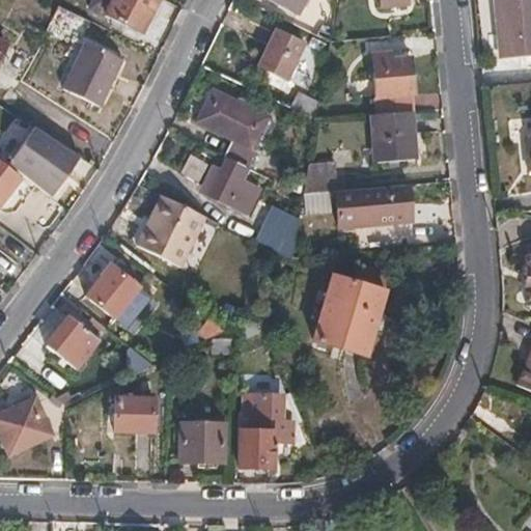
[(143,31),(157,0),(94,0),(92,7),(143,31)]
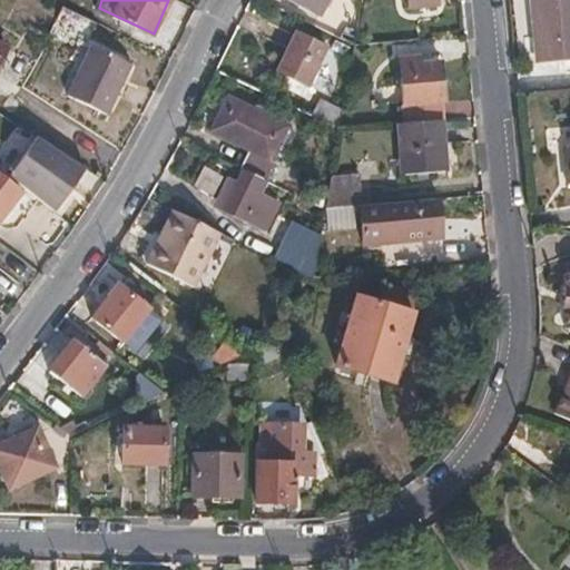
[(290,0),(322,16),(328,2),(330,0),(290,0)]
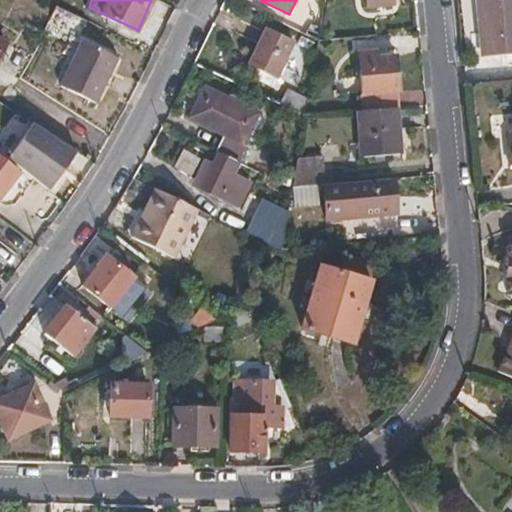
[(367,0),(368,8),(395,6),(394,0),(367,0)]
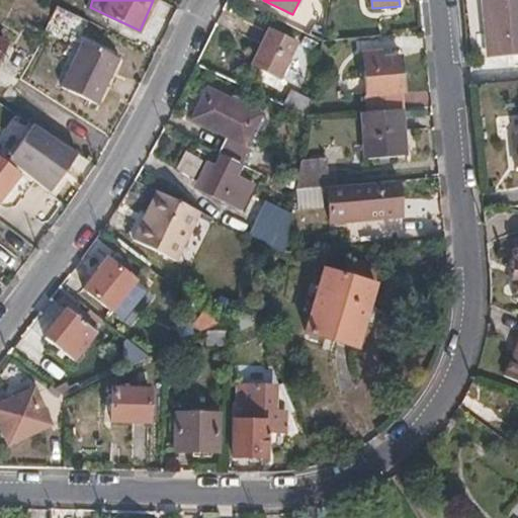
[(517,20),(517,0),(485,0),(488,24),(517,20)]
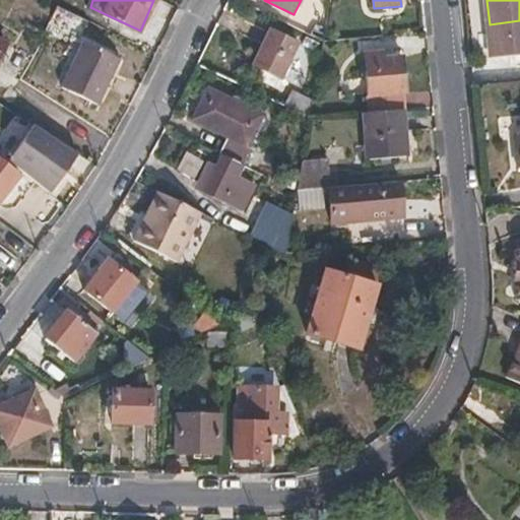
[(519,47),(519,20),(490,24),(493,51),(519,47)]
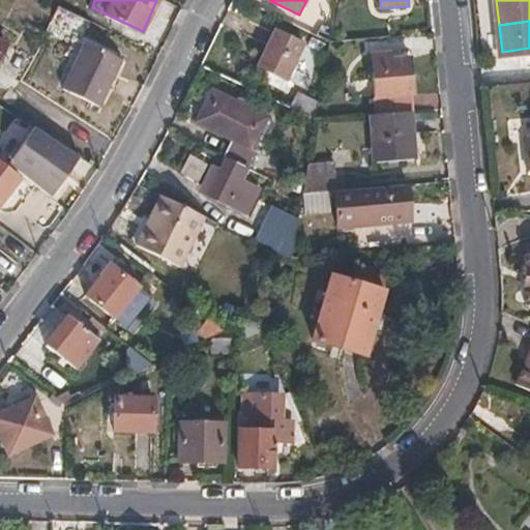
[(330,43),(333,31),(322,25),(317,36),(330,43)]
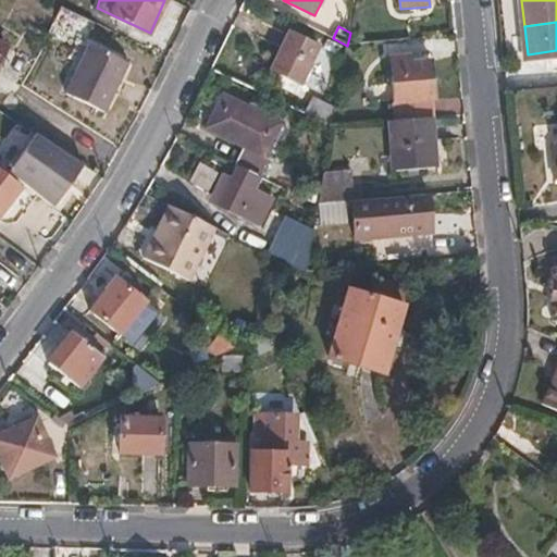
[(281,76),(275,85),(302,99),(308,88),(305,86),(321,48),(288,33),(270,70),(281,76)]
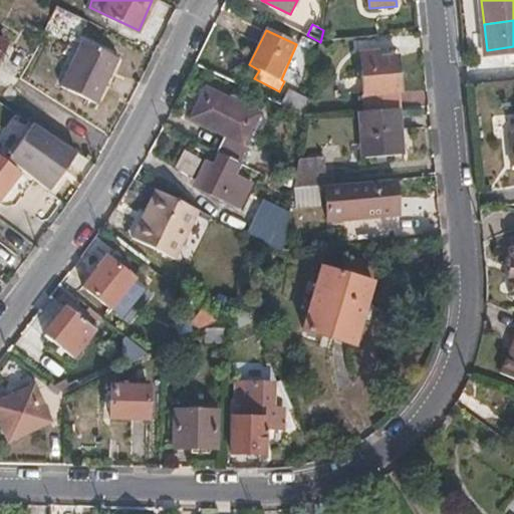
[(84,38),(61,83),(97,101),(120,55),(84,38)]
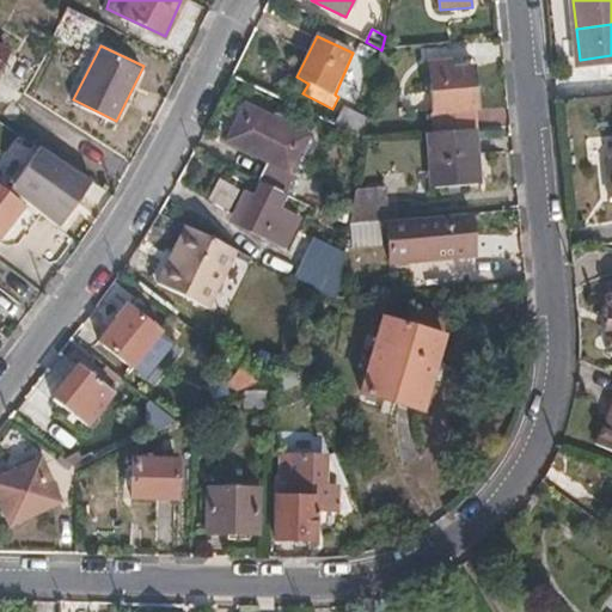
[(478,110),(475,67),(451,69),(450,61),(429,63),(435,132),(476,128),(473,111),(478,110)]
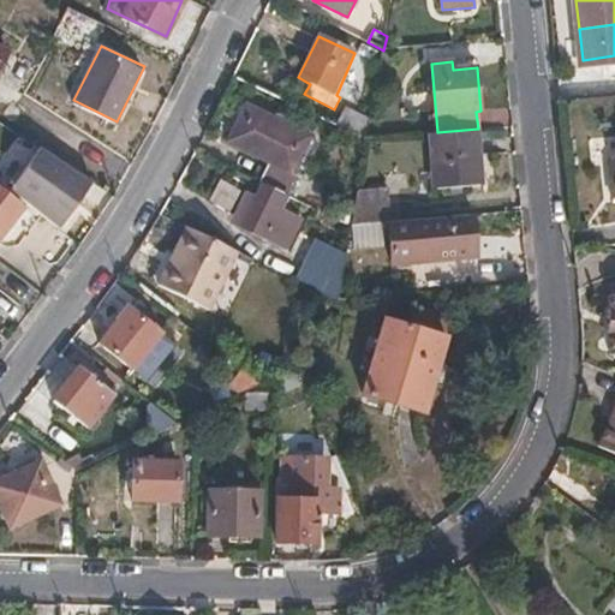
[(294,168),(303,151),(312,131),(308,129),(305,131),(251,107),(252,103),(248,100),(227,139),(233,143),(236,141),(267,156),(255,179),(262,181),(291,196),(315,207),(329,179),(303,166),(299,171),(294,168)]
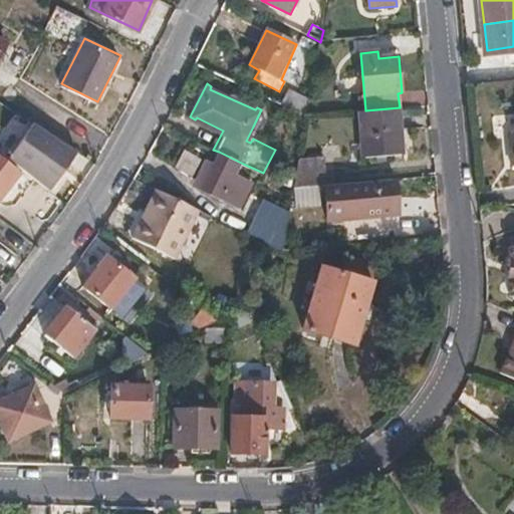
[(404,155),(400,107),(365,110),(359,111),(363,159),(404,155)]
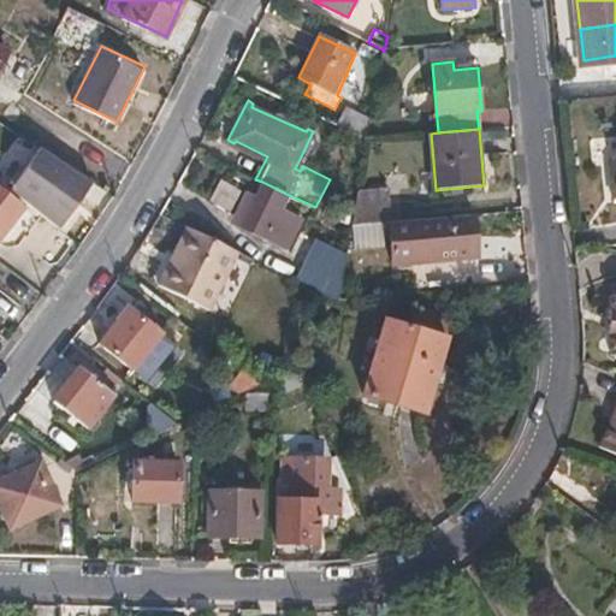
[(65,223),(96,181),(42,144),(13,184),(65,223)]
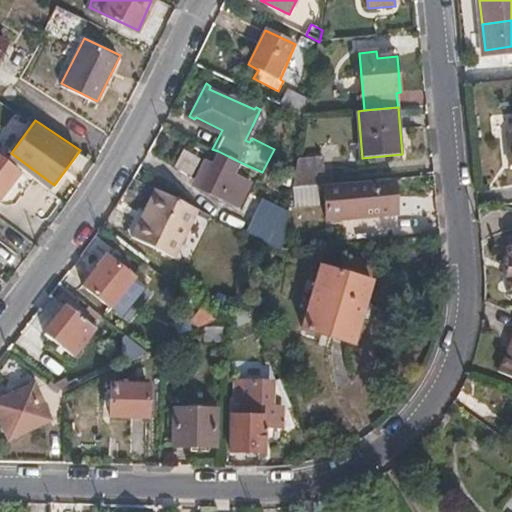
[(0,185),(2,182),(17,162),(0,148),(0,185)]
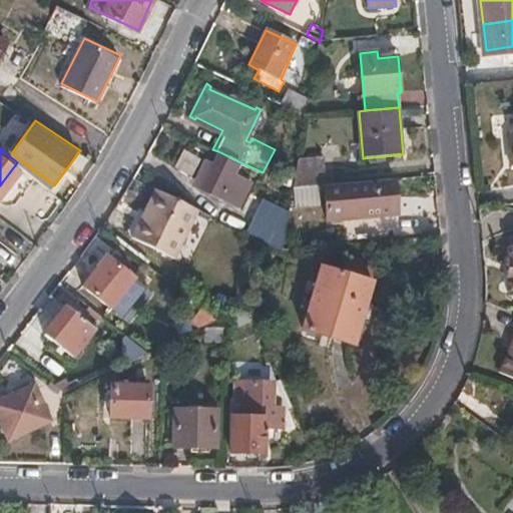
[(90,157),(94,152),(89,149),(85,154),(90,157)]
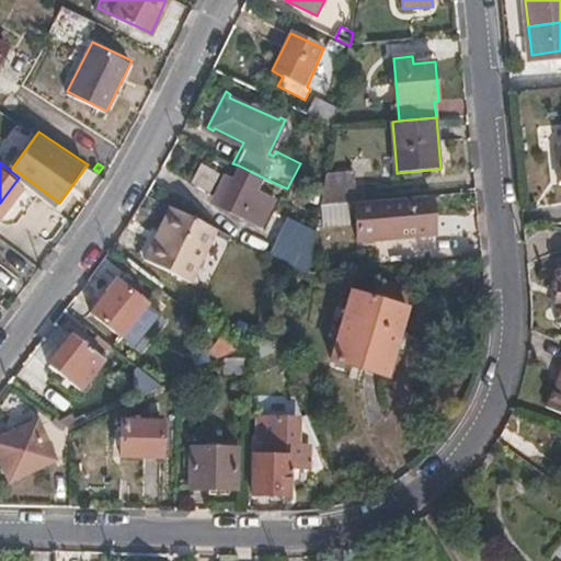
[(275,199),(259,191),(265,179),(239,165),(219,205),(241,216),(244,210),(265,220),(275,199)]
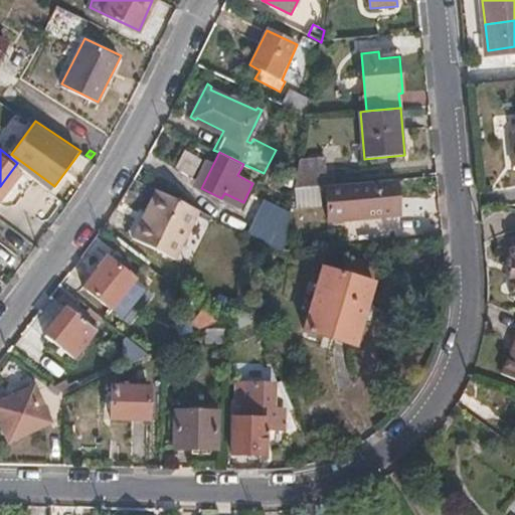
[(327,185),(325,159),(299,161),(294,188),(325,185),(327,185)]
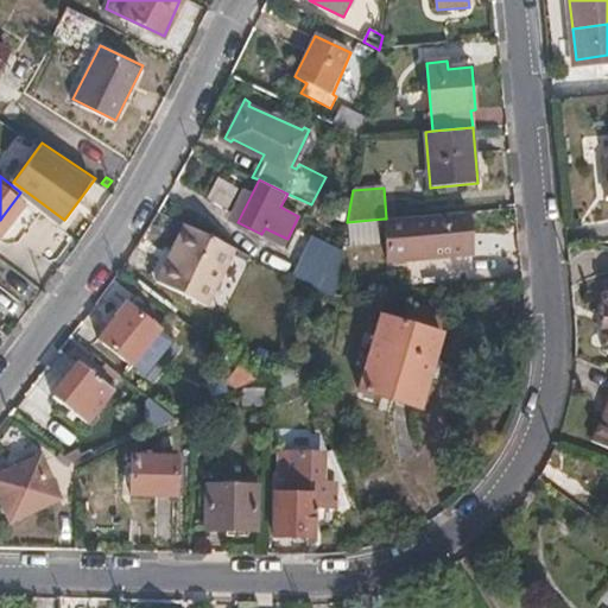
[(470,252),(467,210),(386,219),(384,219),(387,260),(470,252)]
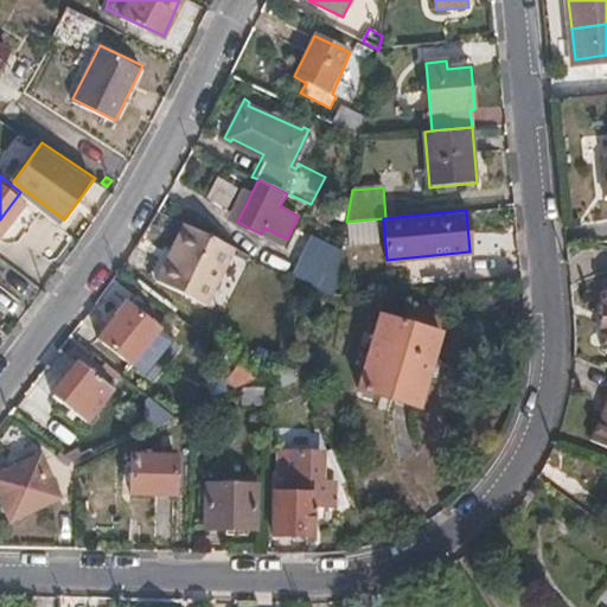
[(208,304),(236,248),(184,223),(157,279),(208,304)]
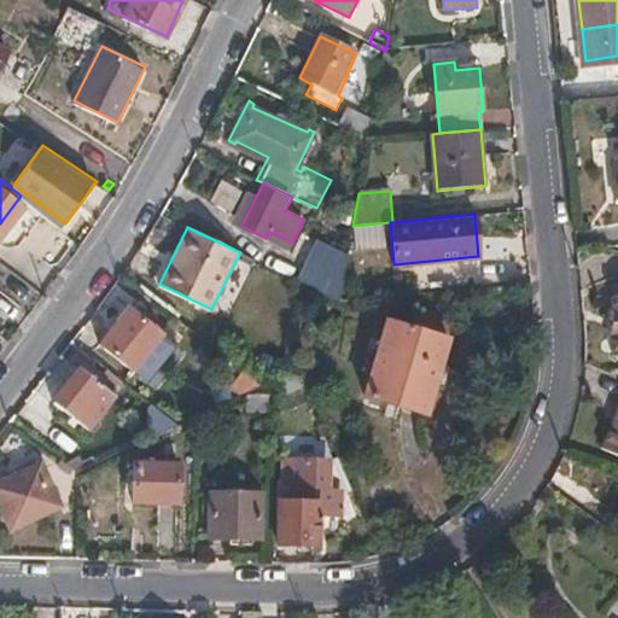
[(339,299),(348,252),(319,239),(298,280),(339,299)]
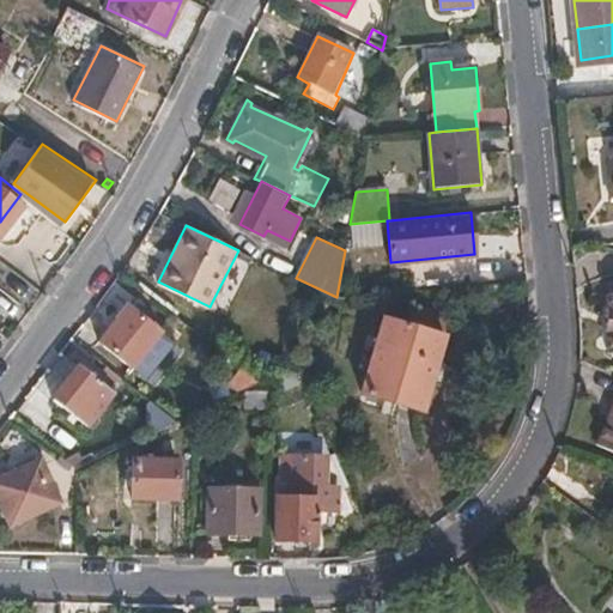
[(134,363),(162,328),(128,302),(101,337),(134,363)]
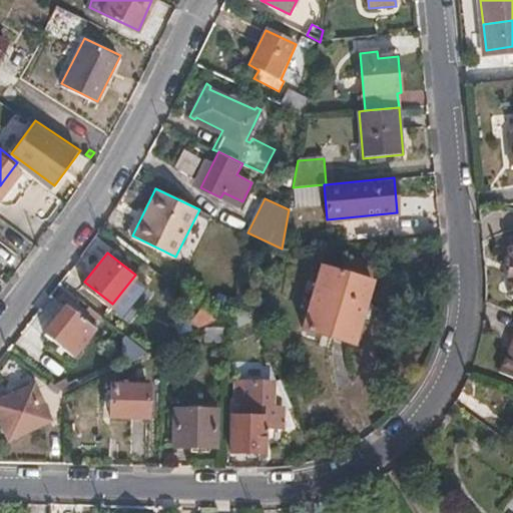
[(370,280),(375,264),(354,258),(350,275),(370,280)]
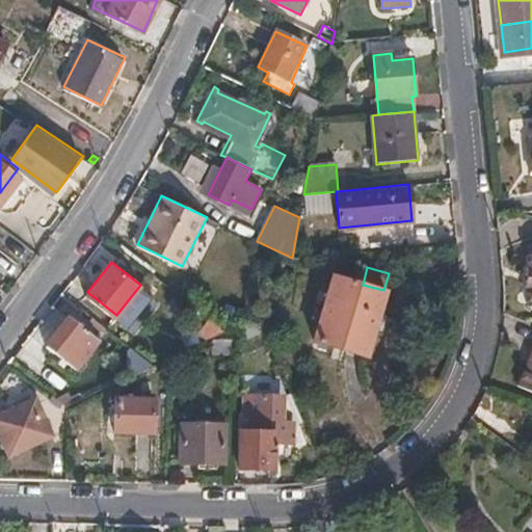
[(380,331),(386,315),(379,314),(386,291),(383,290),(363,285),(334,277),(315,341),(367,355),(374,329),(380,331)]
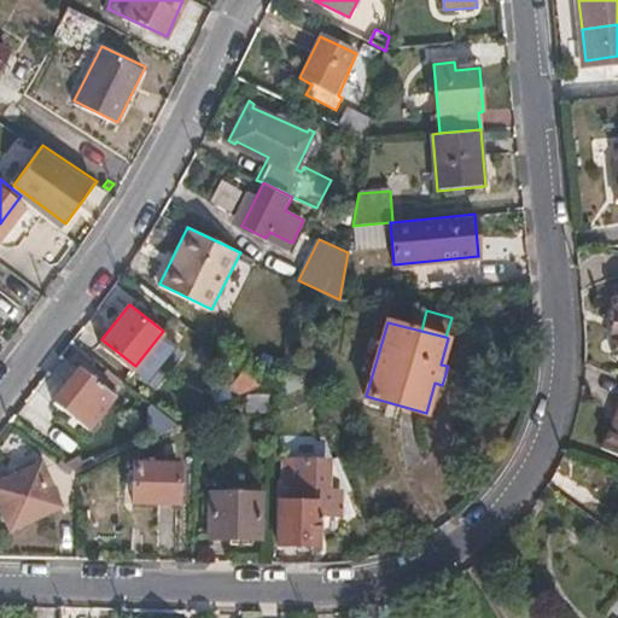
[(149,377),(176,343),(163,331),(135,366),(149,377)]
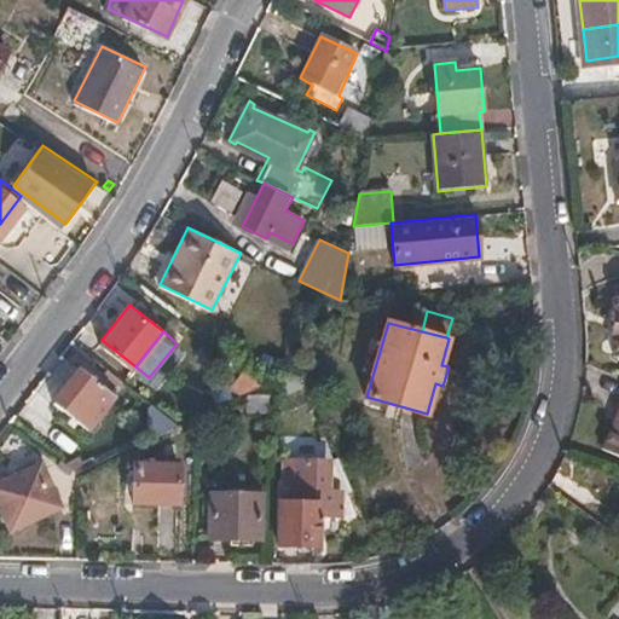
[(82,365),(55,400),(90,428),(116,393),(82,365)]
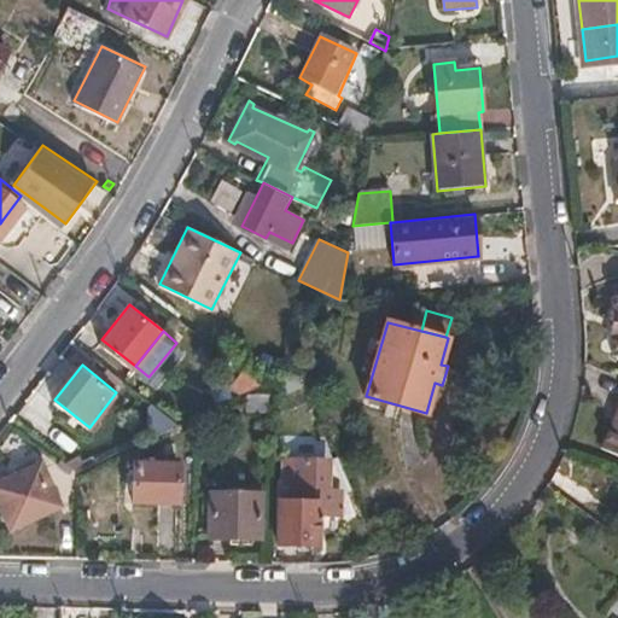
[(263,384),(243,368),(229,386),(240,395),(263,384)]
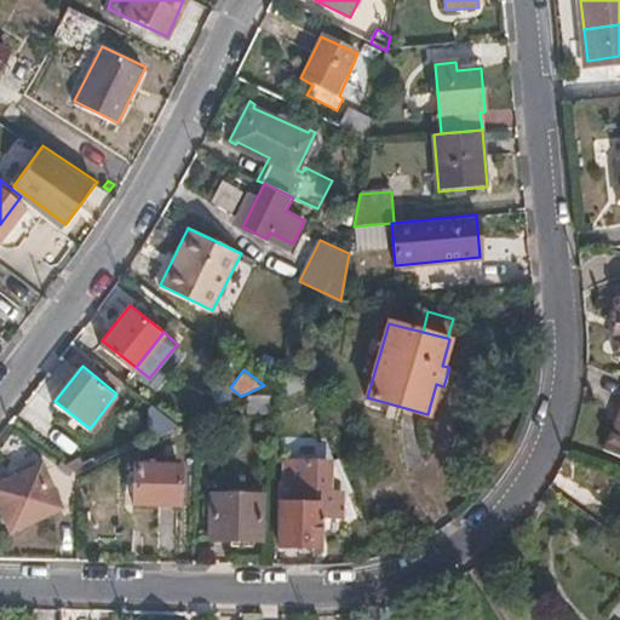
[(619,452),(619,409),(606,446),(619,452)]
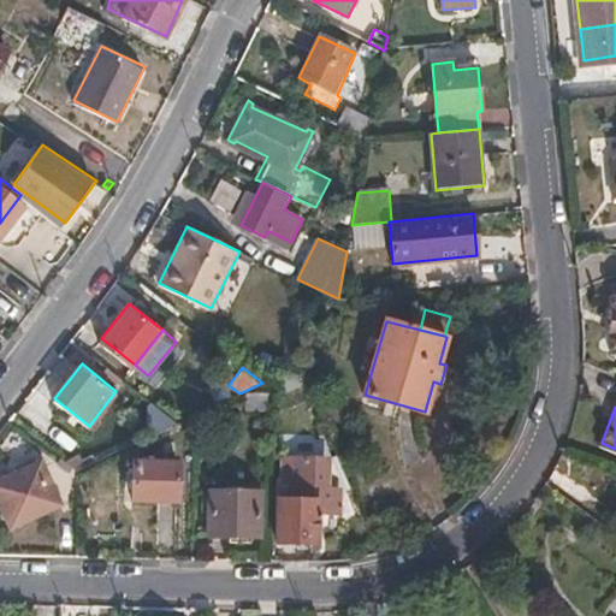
[(45,455),(0,474),(0,495),(13,523),(65,501),(45,455)]
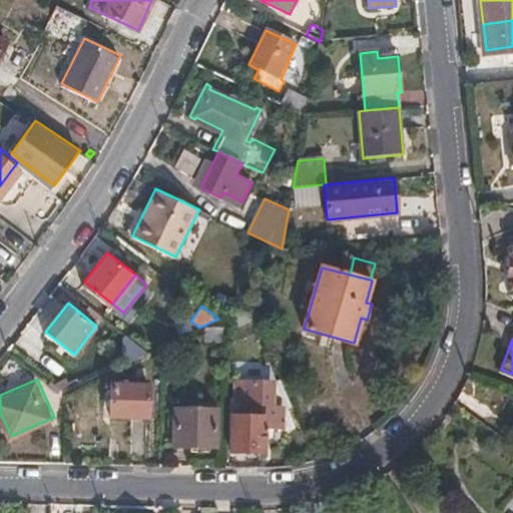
[(113,382),(112,416),(149,417),(149,383),(113,382)]
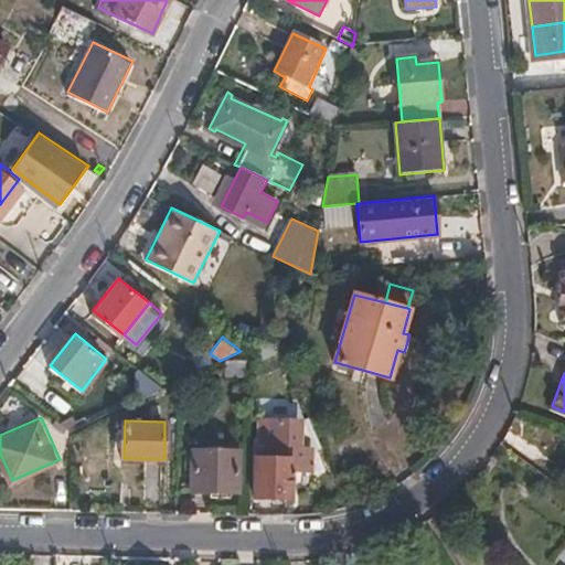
[(312,471),(313,456),(309,456),(309,448),(302,448),(302,428),(298,428),(298,422),(259,420),(259,444),(267,444),(267,461),(258,460),(256,460),(254,498),(291,499),(294,471),(312,471)]
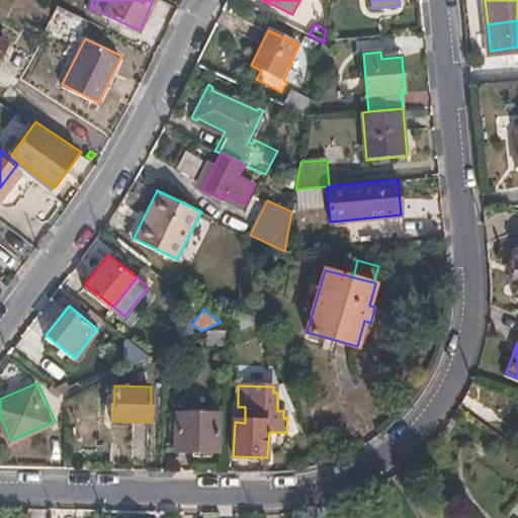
[(245,423),(245,407),(238,407),(237,422),(245,423)]
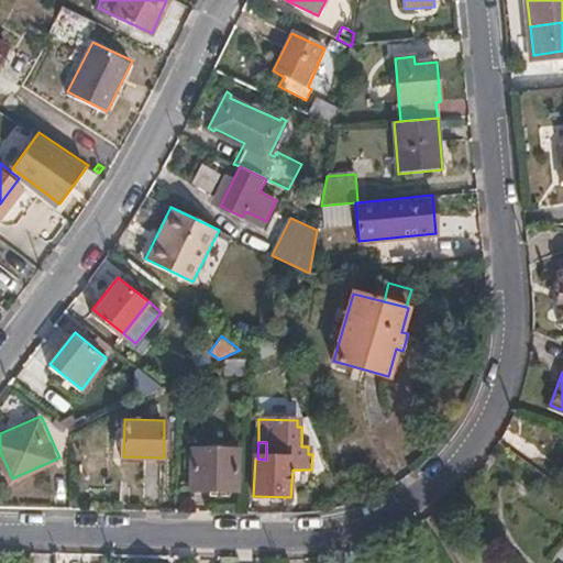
[(192,450),(191,488),(235,488),(238,451),(233,451),(233,445),(206,444),(206,450),(192,450)]
